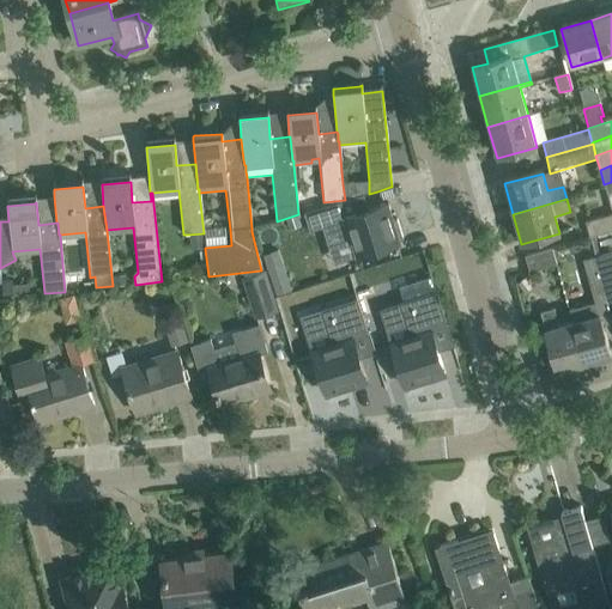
[(350,239),(356,259),(400,244),(399,242),(403,241),(397,221),(393,221),(387,205),(345,218),(340,203),(303,214),(309,233),(322,229),(327,247),(350,239)]
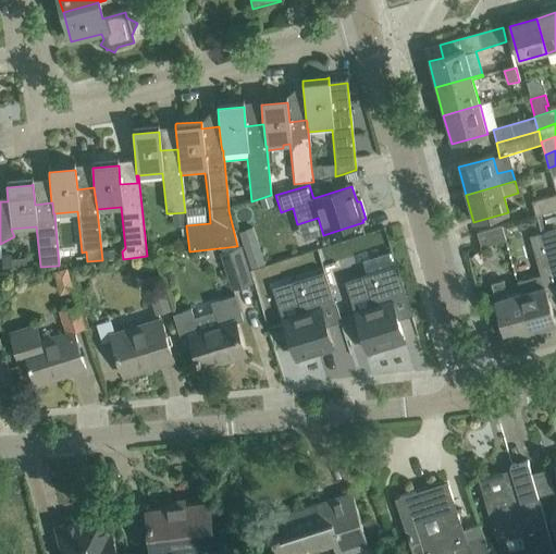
[(555,192),(555,194),(555,196),(532,202),(536,217),(555,211),(555,192)]
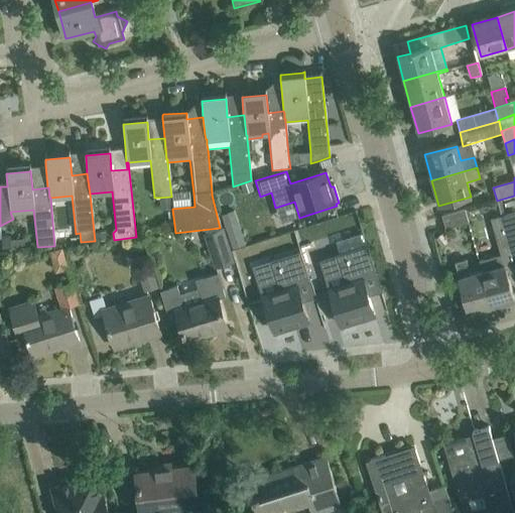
[(244,196),(253,193),(250,183),(241,186),(244,196)]
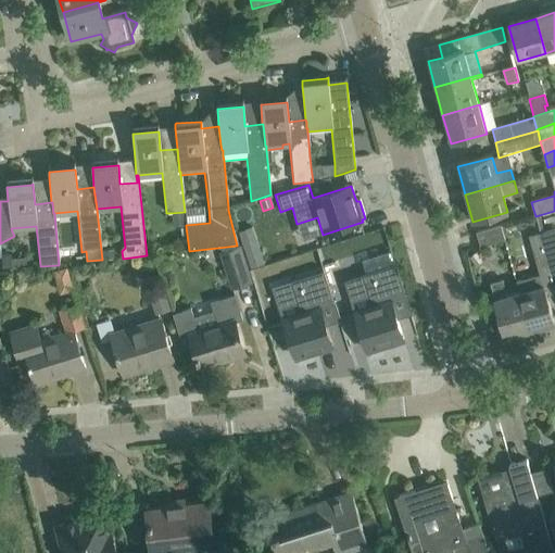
[(186,225),(185,212),(171,213),(172,228),(186,226),(186,225)]
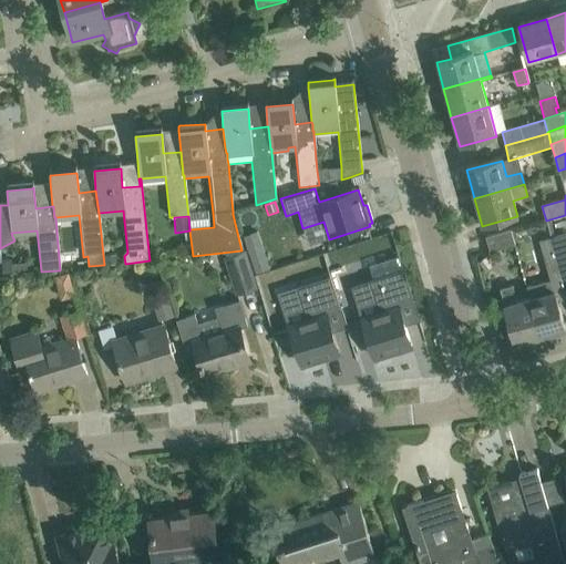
[(511,232),(506,233),(485,238),(490,254),(515,246),(511,232)]
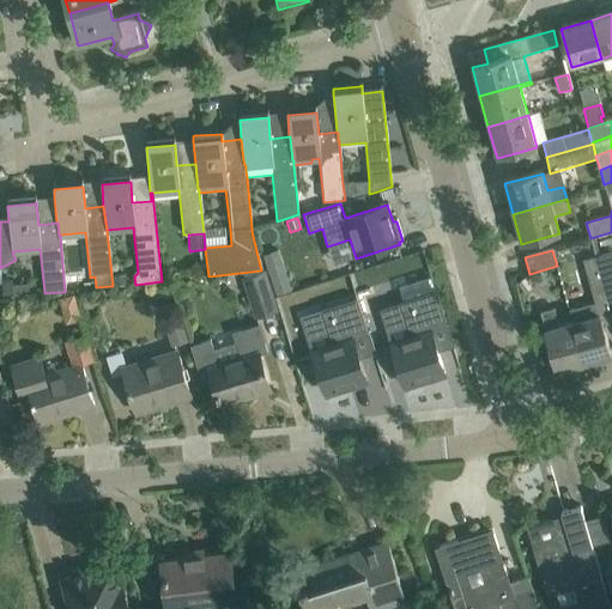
[(595,259),(607,299),(611,298),(611,267),(609,255),(595,259)]
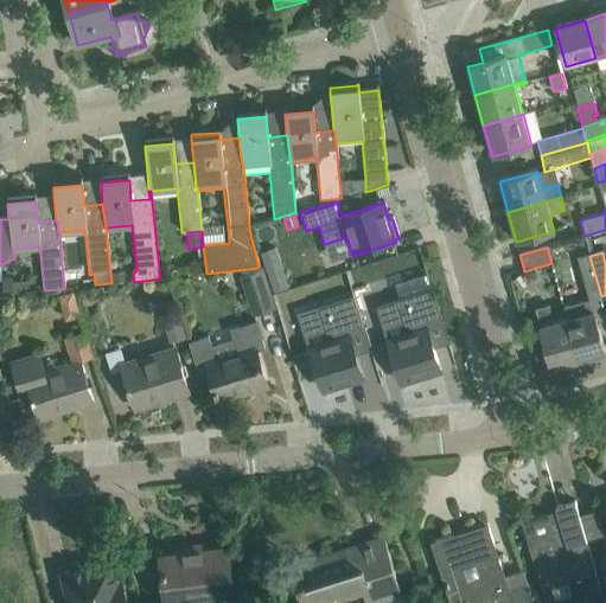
[(589,300),(601,296),(589,256),(579,258),(589,300)]
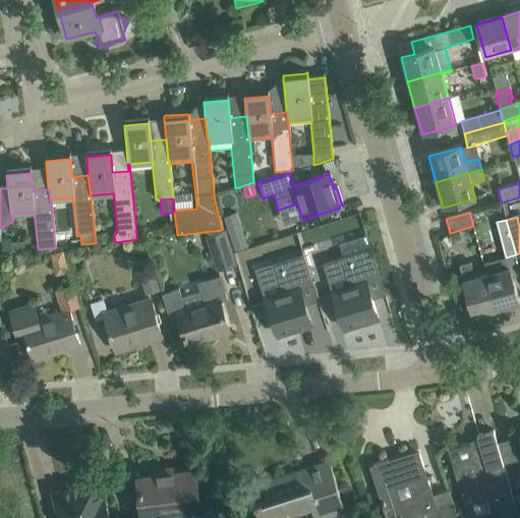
[(217,270),(235,265),(225,233),(208,239),(217,270)]
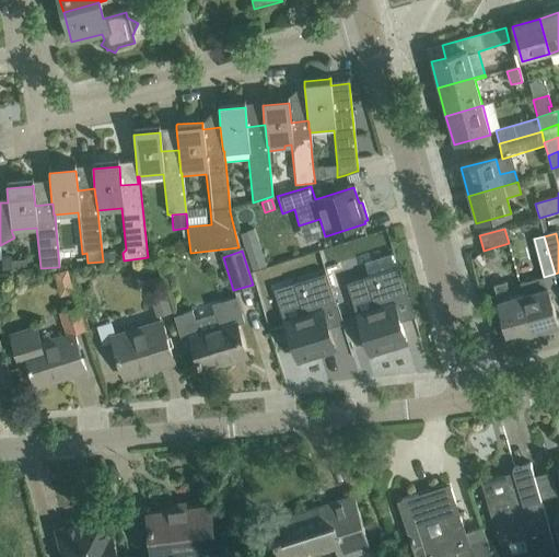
[(264,268),(258,253),(246,256),(251,273),(264,268)]
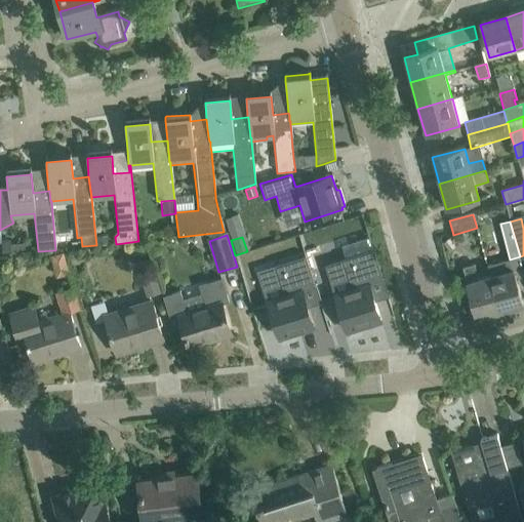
[(454,249),(448,240),(442,245),(449,253),(454,249)]
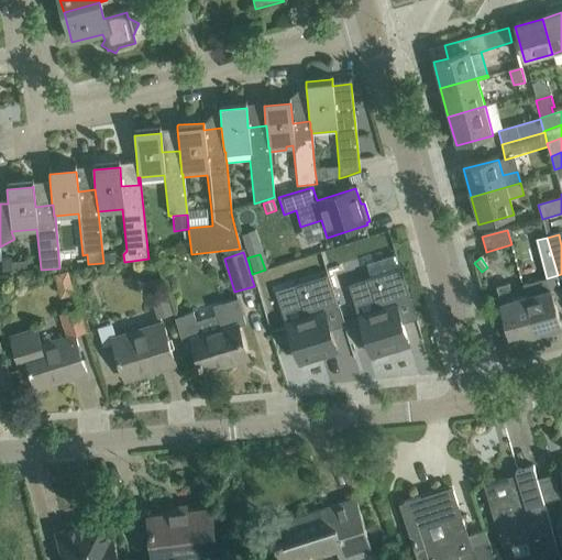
[(0,261),(1,274),(10,273),(9,264),(4,260),(0,261)]
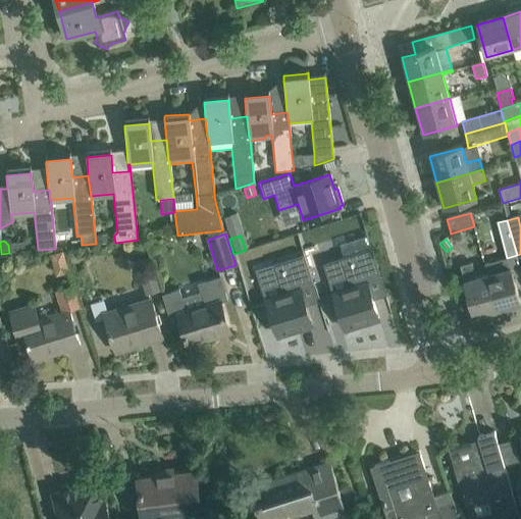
[(379,278),(370,249),(340,259),(349,289),(332,294),(333,295),(345,331),(347,330),(348,333),(364,328),(364,325),(378,320),(372,301),(367,284),(379,280),(379,278)]
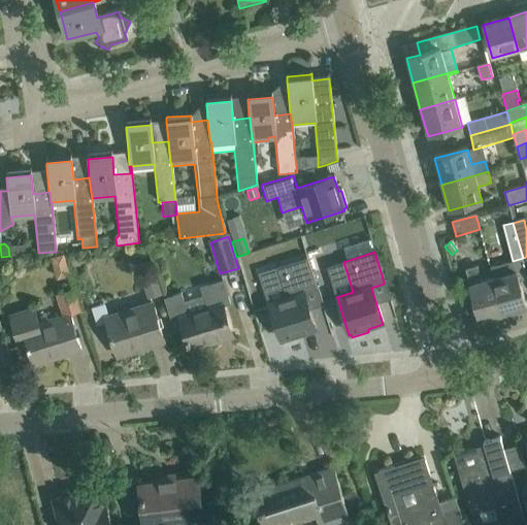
[(58,279),(69,275),(63,257),(53,260),(58,279)]
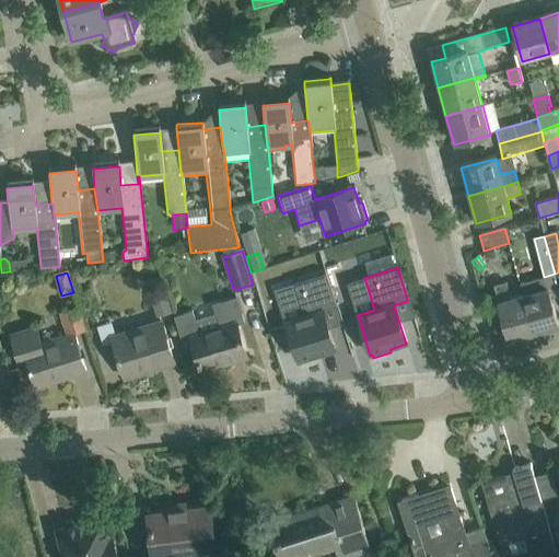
[(302,316),(286,322),(298,362),(299,362),(301,361),(302,364),(319,359),(318,356),(334,351),(322,312),(336,308),(325,274),(292,285),(302,316)]
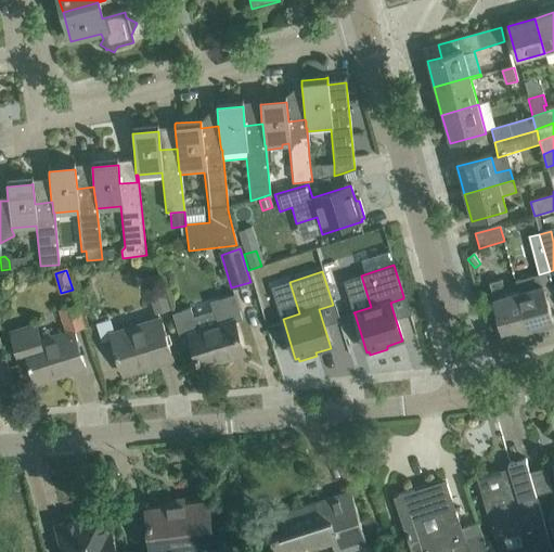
[(542,286),(539,274),(514,282),(517,294),(528,331),(552,324),(542,286)]
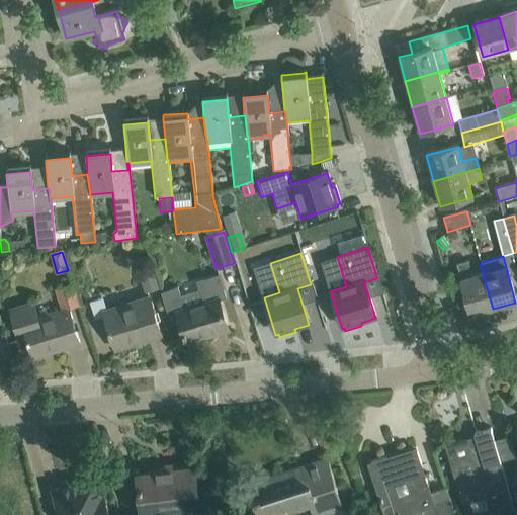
[(477,313),(479,319),(493,315),(492,309),(493,309),(483,274),(471,277),(467,262),(455,265),(460,280),(469,315),(477,313)]
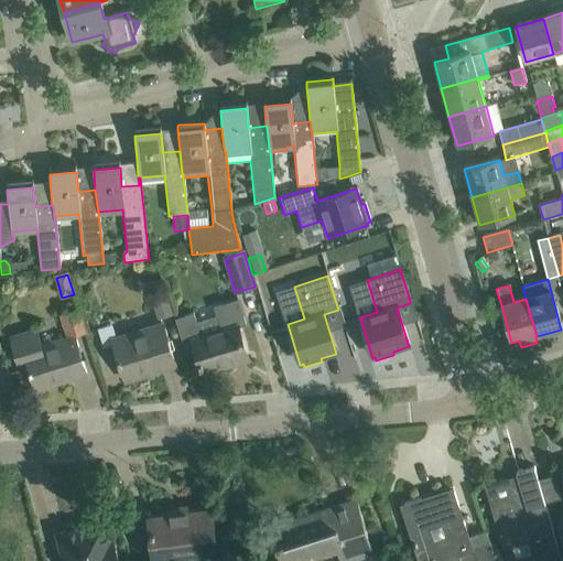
[(159,321),(173,316),(169,299),(153,303),(159,321)]
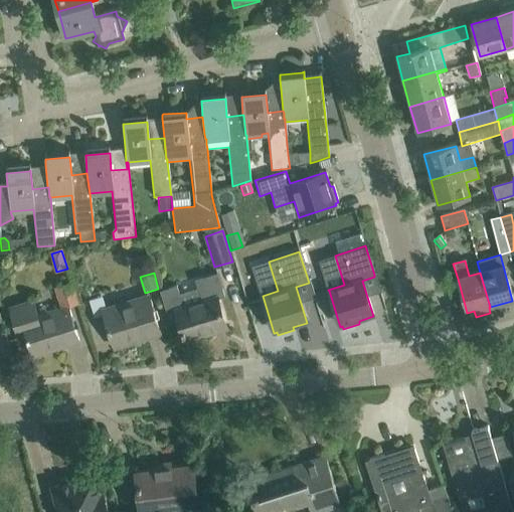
[(225,329),(220,310),(216,300),(224,297),(217,274),(203,279),(205,286),(197,289),(202,303),(183,309),(179,294),(176,287),(159,292),(169,322),(171,322),(178,319),(182,330),(181,330),(182,336),(183,335),(185,341),(225,329)]
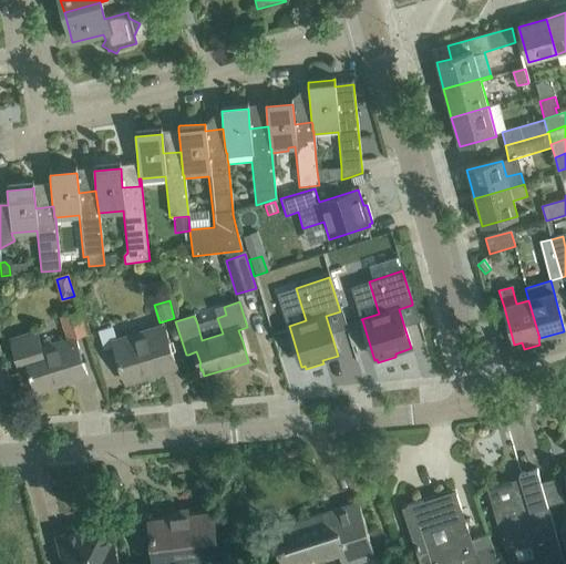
[(67,317),(72,336),(84,331),(79,313),(68,316),(67,317)]
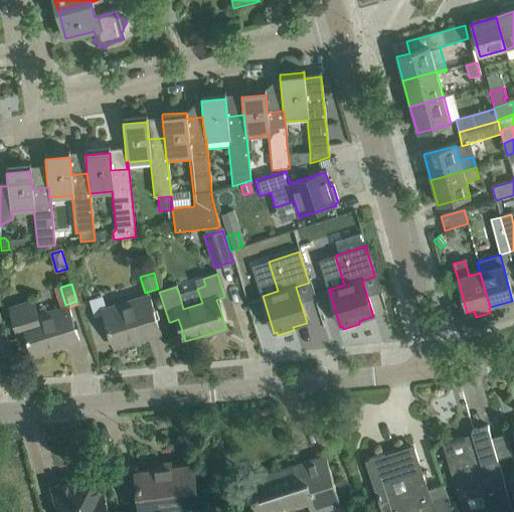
[(160,335),(154,316),(148,296),(102,310),(108,330),(114,349),(116,348),(115,346),(145,337),(145,339),(160,335)]
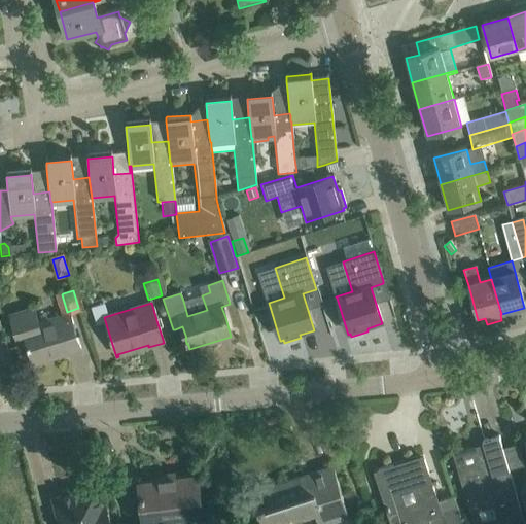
[(69,315),(65,316),(61,318),(40,324),(34,306),(9,315),(13,330),(20,350),(28,348),(33,365),(35,364),(34,361),(64,352),(65,355),(80,350),(74,330),(69,315)]
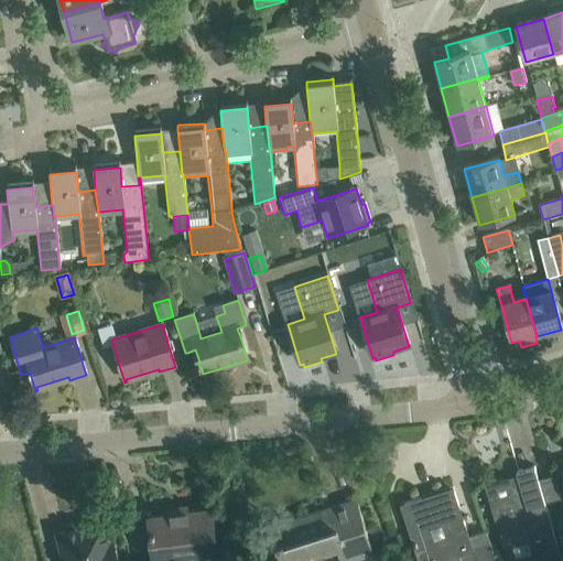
[(516,474),(516,476),(518,482),(510,484),(507,483),(485,489),(488,502),(495,522),(502,549),(527,542),(531,560),(559,560),(544,505),(538,482),(533,468),(516,474)]
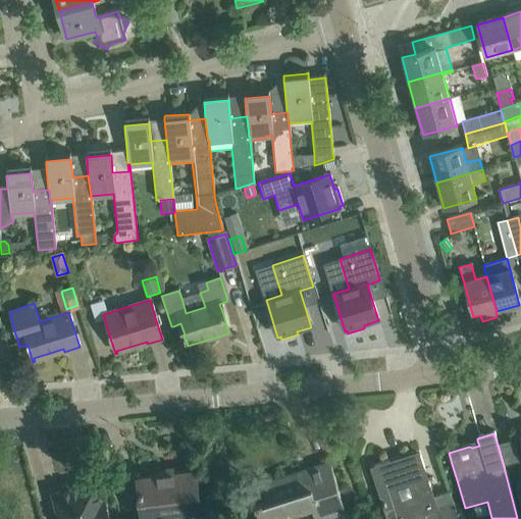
[(413,518),(424,515),(425,518),(457,518),(451,500),(435,506),(419,457),(389,466),(388,462),(369,468),(376,487),(385,518),(413,518)]
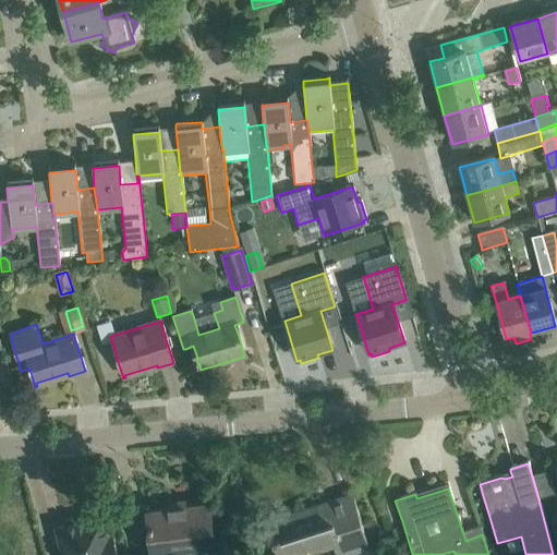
[(278,537),(273,539),(278,554),(300,554),(333,544),(336,554),(349,554),(368,549),(362,529),(363,528),(352,495),(273,520),(278,537)]
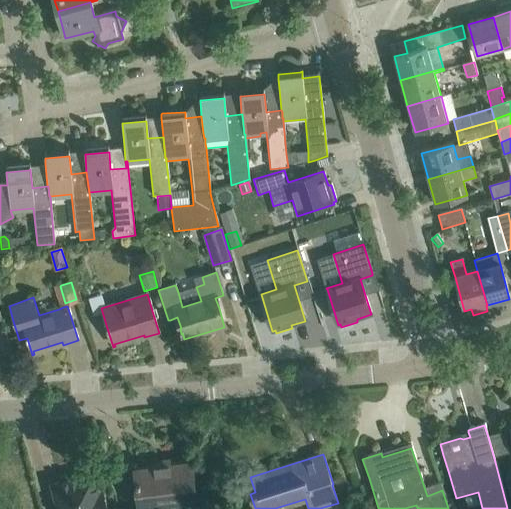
[(195,503),(193,483),(191,463),(135,469),(139,508),(148,508),(195,503)]
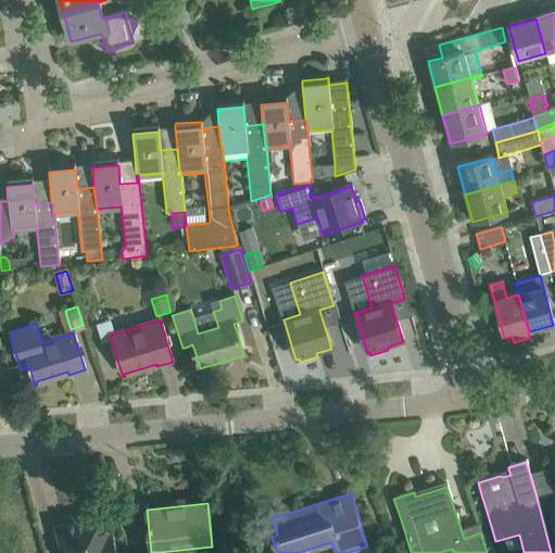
[(66,524),(54,527),(61,552),(115,552),(110,531),(108,532),(103,514),(83,519),(80,517),(66,520),(66,524)]
